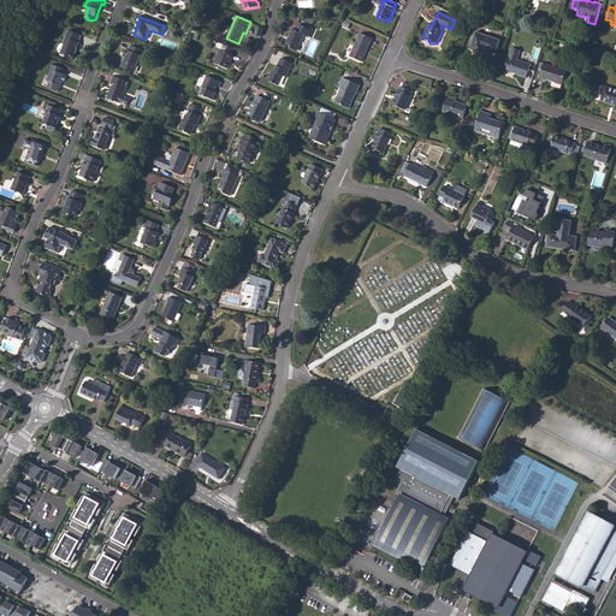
[(182,31),(190,35),(193,29),(184,25),(182,31)]
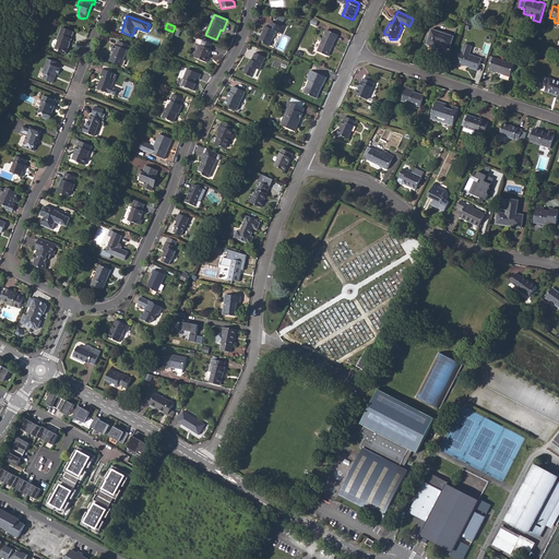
[(262,35),(260,40),(265,43),(264,44),(270,46),(276,32),(283,34),(285,28),(281,27),(275,24),(272,23),(269,28),(265,26),(263,32),(264,32),(263,35),(262,35)]
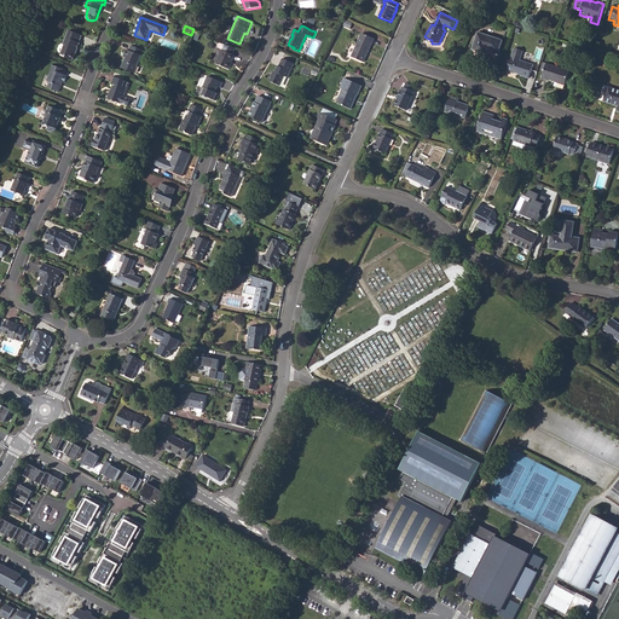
[(63,56),(67,57),(67,58),(73,61),(75,55),(76,52),(77,52),(81,44),(80,44),(82,36),(69,30),(63,45),(64,46),(61,55),(63,56)]
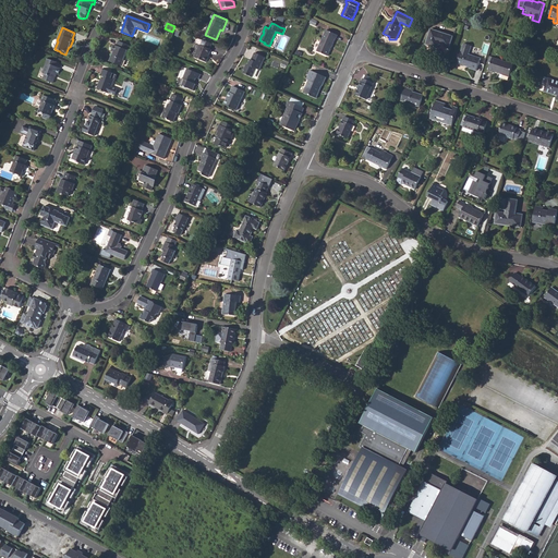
[(426,45),(438,48),(439,45),(444,46),(444,47),(449,49),(453,37),(432,29),(426,45)]
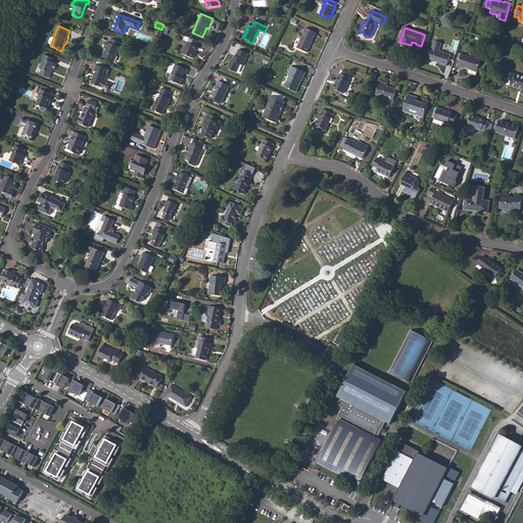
[(297,48),(307,52),(315,37),(317,33),(306,29),(297,48)]
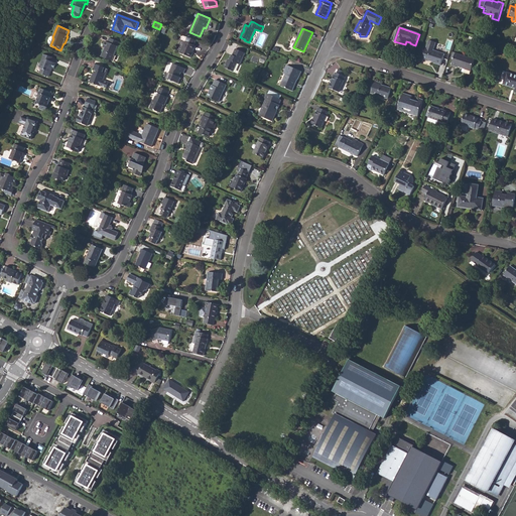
[(188,37),(186,42),(185,41),(180,53),(191,57),(194,53),(191,52),(192,50),(195,51),(196,46),(195,45),(197,41),(188,37)]
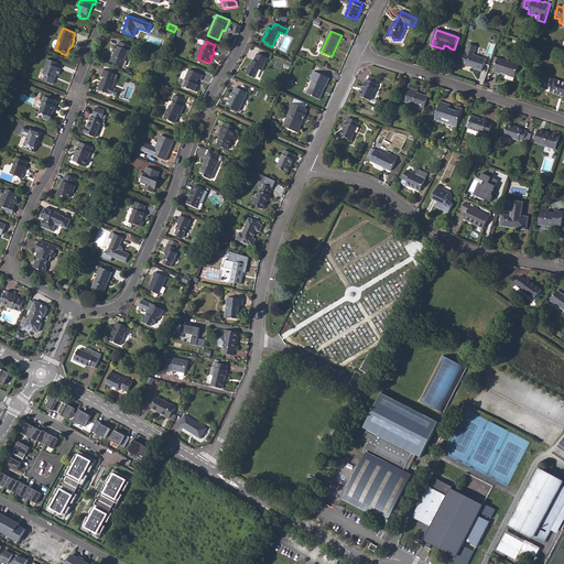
[(112,56),(110,63),(122,67),(129,52),(131,52),(133,47),(120,42),(118,47),(115,46),(112,52),(115,52),(116,53),(114,56),(112,56)]
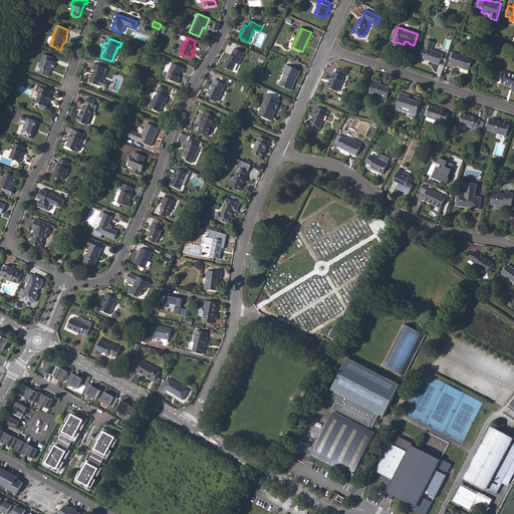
[(421,60),(426,62),(427,60),(433,62),(439,65),(443,54),(432,50),(434,42),(427,40),(421,60)]
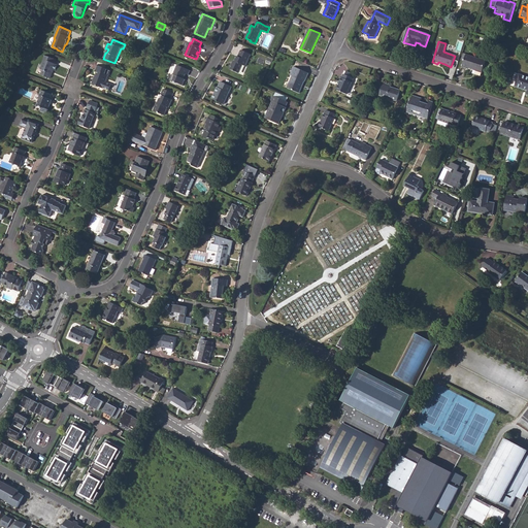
[(230,69),(238,73),(242,65),(245,67),(251,55),(241,51),(238,57),(237,57),(235,61),(234,61),(230,69)]
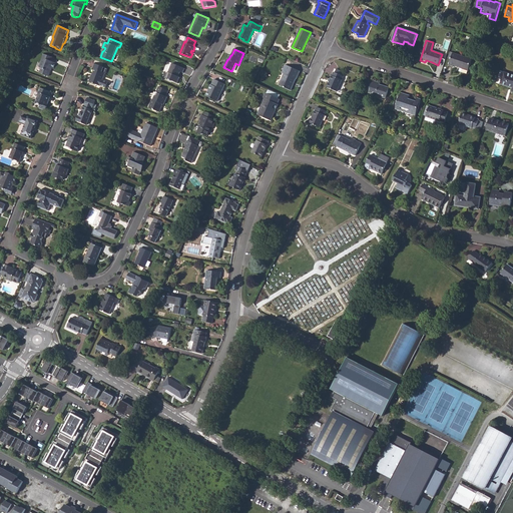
[(461,67),(469,69),(472,59),(453,53),(449,65),(453,66),(454,65),(461,67)]
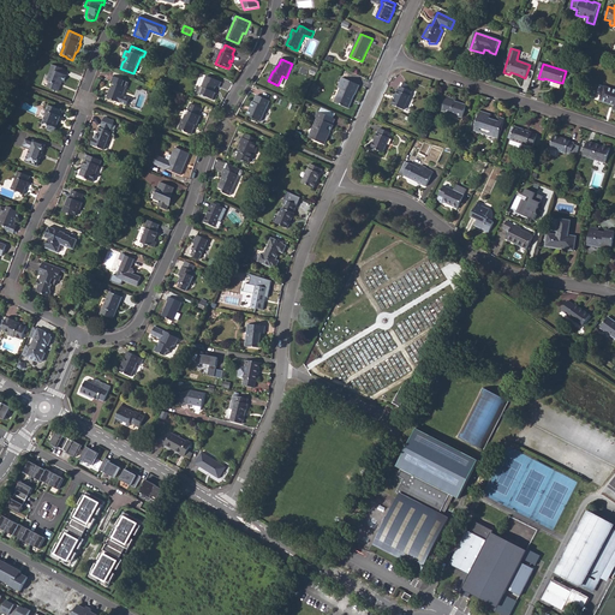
[(60,85),(61,83),(64,84),(67,76),(63,73),(64,70),(53,65),(47,82),(49,83),(47,88),(58,93),(60,85)]
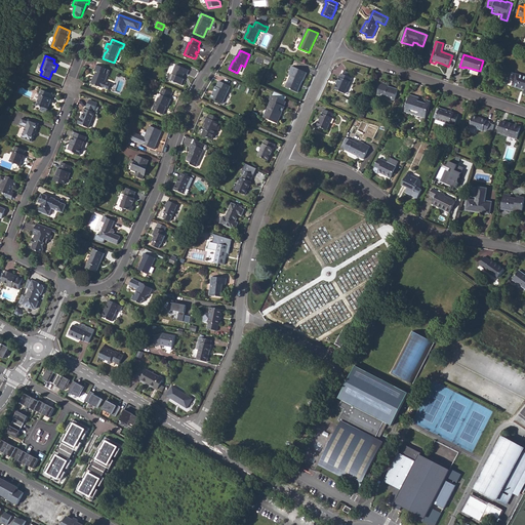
[(169,80),(174,83),(174,82),(182,85),(184,79),(183,78),(185,74),(187,75),(189,71),(176,65),(172,75),(172,74),(169,80)]
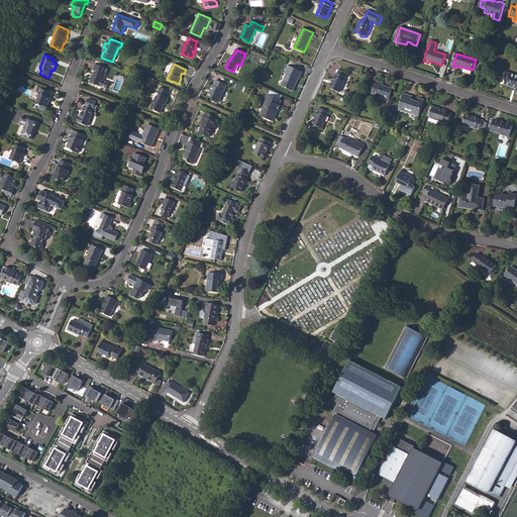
[(92,76),(90,83),(101,87),(101,86),(106,88),(108,83),(103,81),(106,74),(107,75),(109,70),(96,65),(94,70),(95,70),(94,74),(95,74),(94,77),(92,76)]
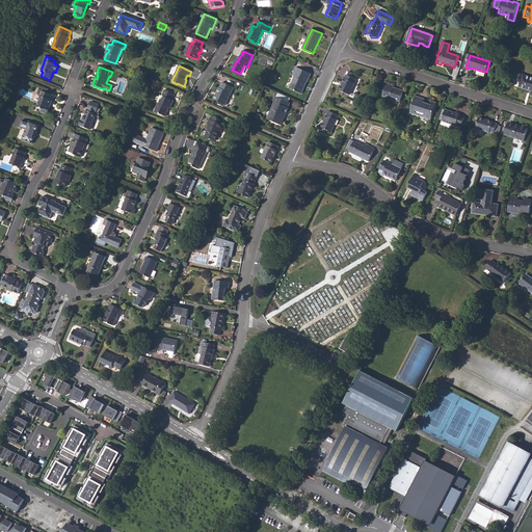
[(304,88),(302,87),(303,85),(306,86),(307,82),(308,82),(312,74),(296,68),(292,76),(294,77),(290,88),(301,94),(304,88)]
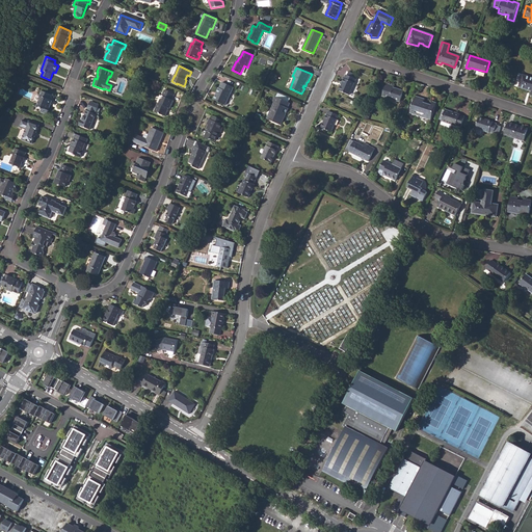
[(340,90),(349,95),(356,79),(347,75),(340,90)]
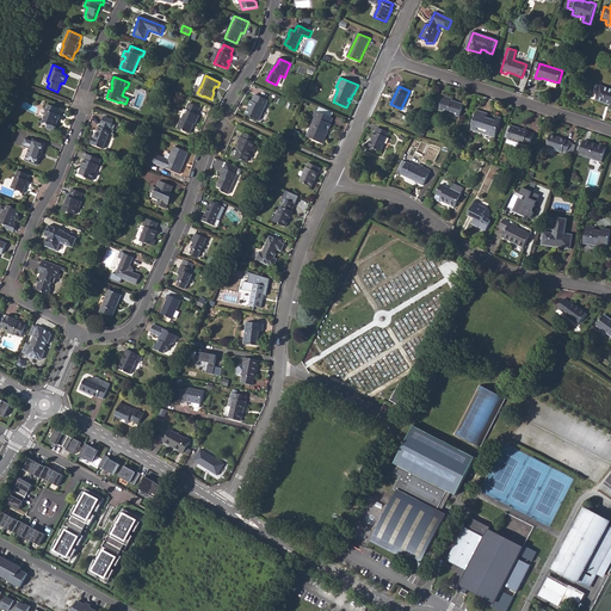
[(597,100),(606,104),(606,102),(610,103),(610,105),(609,109),(610,109),(610,88),(602,86),(597,100)]
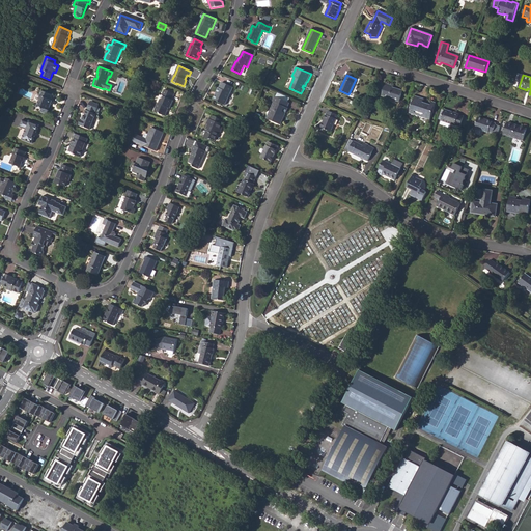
[(214,100),(225,105),(233,87),(222,82),(219,88),(214,100)]
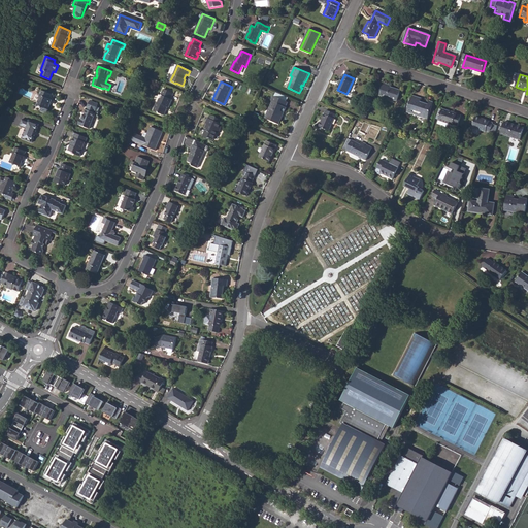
[(380,95),(397,101),(401,90),(391,87),(391,86),(384,84),(380,95)]
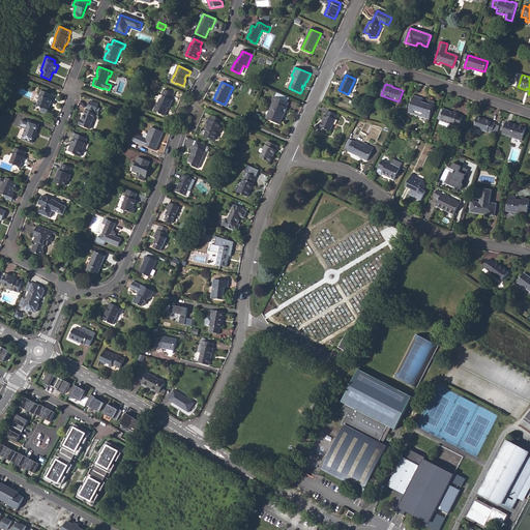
[(154,112),(165,116),(169,108),(170,108),(173,100),(172,99),(174,94),(165,90),(158,104),(157,104),(154,112)]
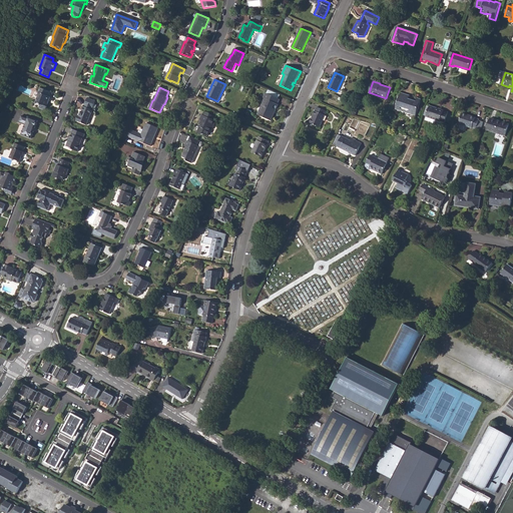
[(35,102),(39,104),(40,105),(39,108),(41,109),(45,111),(47,107),(46,106),(48,101),(48,100),(49,97),(50,97),(51,97),(52,92),(40,88),(38,93),(39,93),(37,95),(38,96),(35,102)]
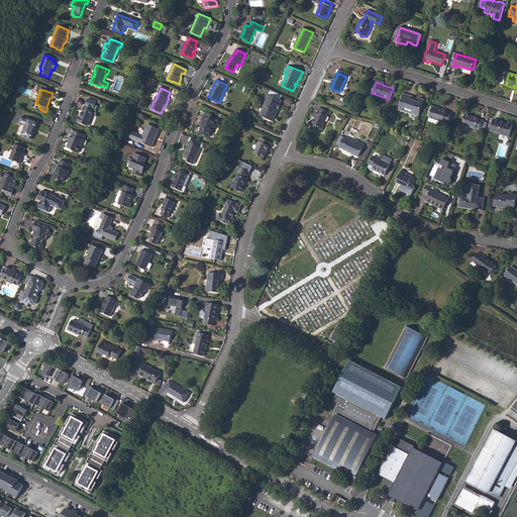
[(261,116),(272,121),(275,116),(274,116),(276,112),(278,113),(281,106),(280,105),(282,100),(268,94),(265,99),(267,100),(264,106),(265,107),(261,116)]
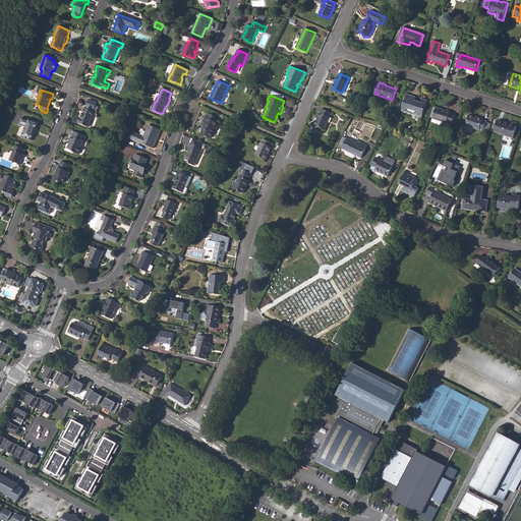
[(402,111),(422,117),(427,101),(424,100),(423,101),(415,98),(415,97),(407,95),(402,111)]
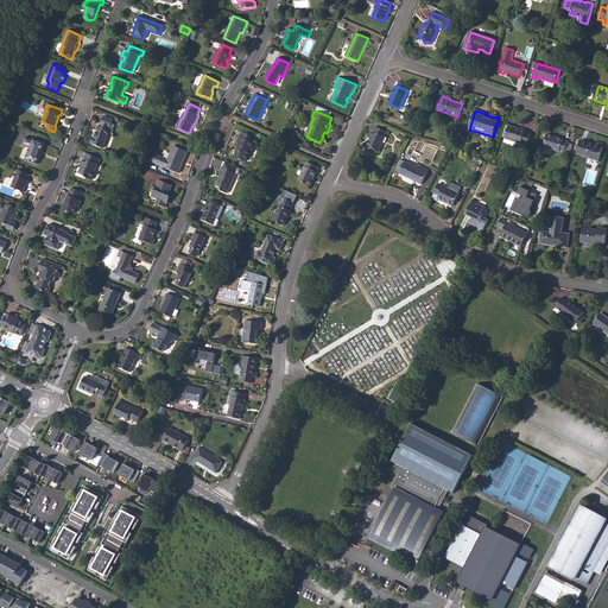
[(90,144),(103,149),(111,131),(109,130),(111,127),(111,128),(114,120),(105,116),(101,124),(102,125),(101,127),(100,126),(97,132),(96,132),(95,138),(93,137),(90,144)]
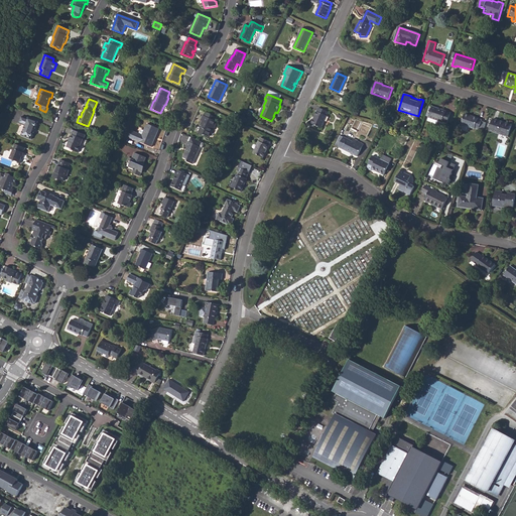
[(429,118),(442,122),(443,122),(447,123),(448,122),(450,114),(452,113),(446,112),(446,111),(438,108),(438,109),(436,109),(436,108),(432,106),(428,118),(429,118)]
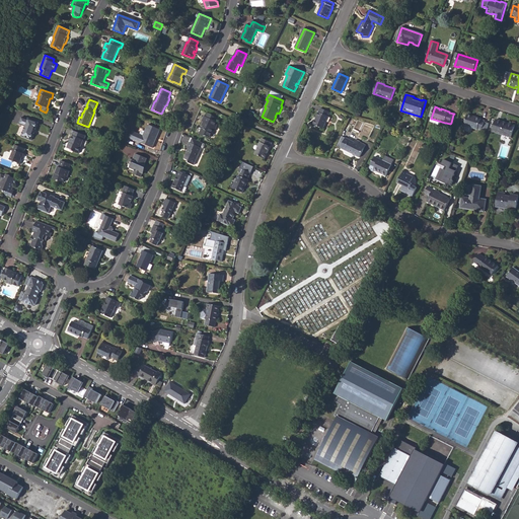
[(313,125),(323,129),(330,113),(321,107),(313,125)]
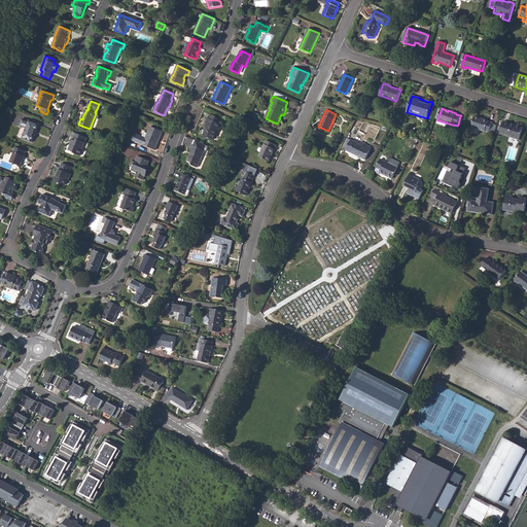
[(209,118),(220,124),(222,120),(210,115),(209,118)]
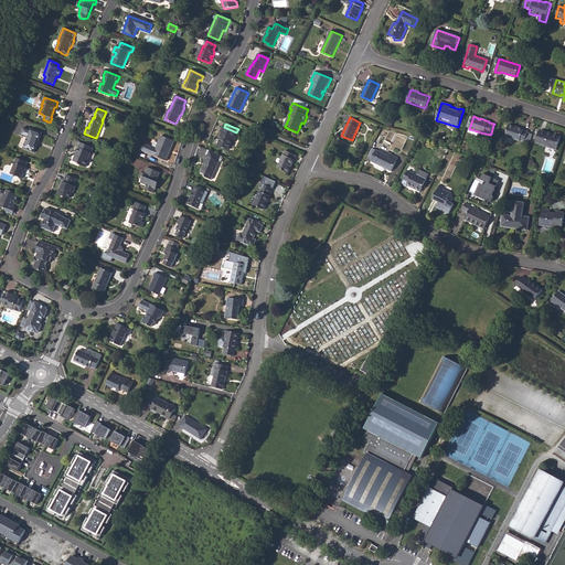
[(505,136),(513,139),(520,141),(520,140),(524,141),(525,140),(530,141),(533,134),(528,131),(523,129),(524,129),(509,124),(505,136)]
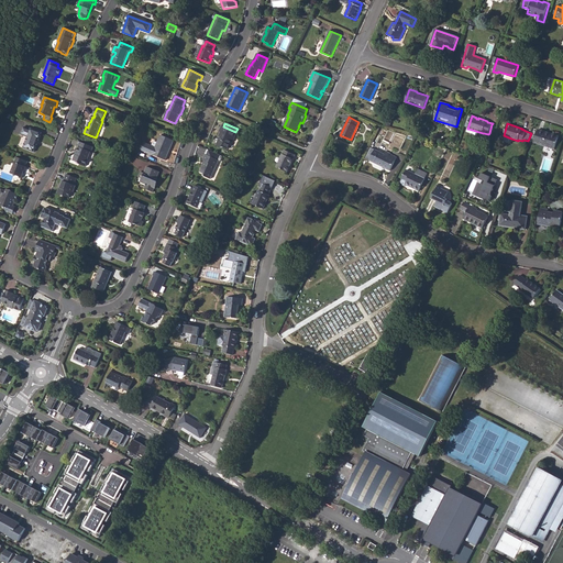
[(37,145),(36,144),(37,141),(39,142),(42,133),(24,125),(21,134),(28,138),(23,148),(34,153),(37,145)]
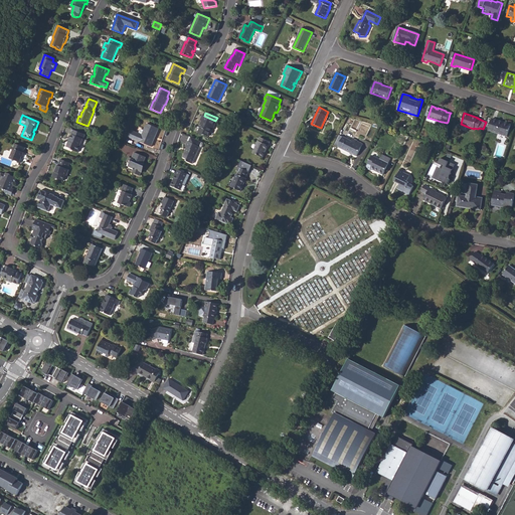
[(200,127),(197,133),(202,136),(204,135),(208,137),(212,130),(213,130),(217,122),(215,121),(204,116),(203,116),(200,121),(202,121),(200,125),(201,125),(203,126),(202,128),(200,127)]
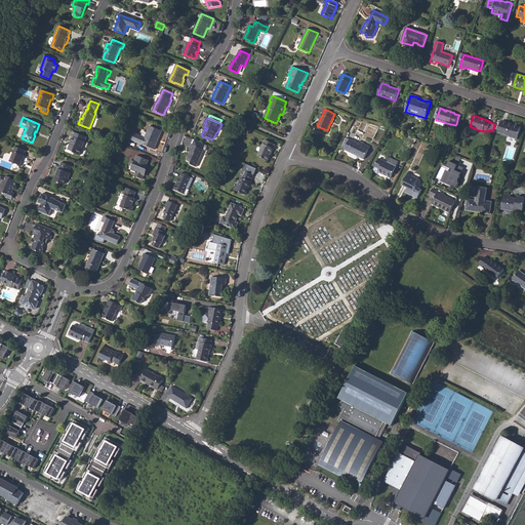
[(437,120),(436,123),(443,125),(442,126),(448,128),(448,127),(454,129),(455,125),(451,124),(450,124),(437,120)]
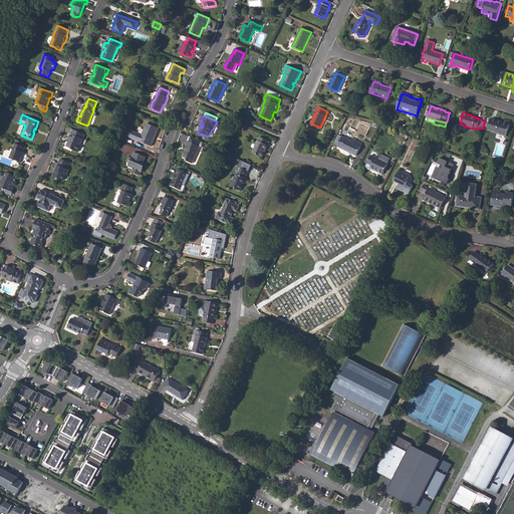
[(501,121),(491,118),(487,130),(506,136),(510,124),(503,122),(500,122),(501,121)]
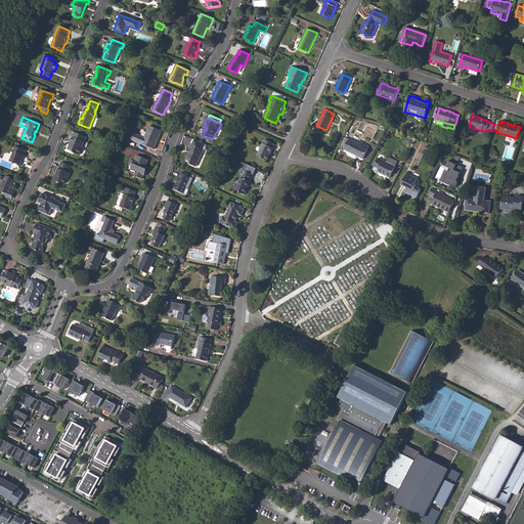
[(141,136),(134,133),(131,140),(155,149),(158,141),(158,140),(158,139),(159,139),(163,131),(149,126),(146,132),(144,137),(141,136)]
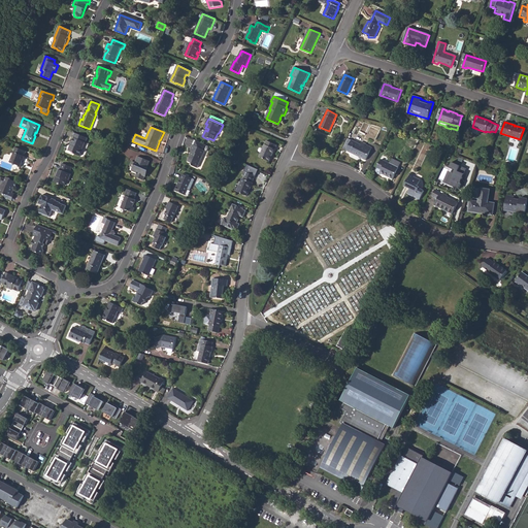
[(70,145),(68,151),(74,153),(74,154),(80,157),(83,151),(83,150),(86,142),(88,138),(75,133),(73,137),(73,138),(71,142),(72,142),(71,145),(70,145)]
